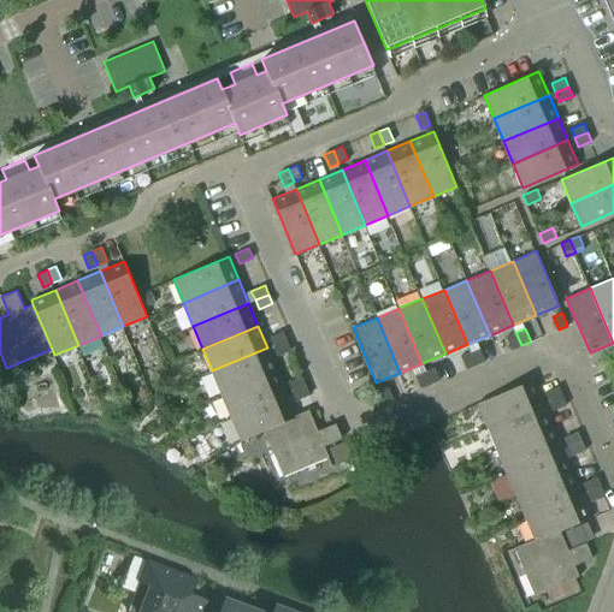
[(288,339),(283,331),(270,336),(273,345),(288,339)]
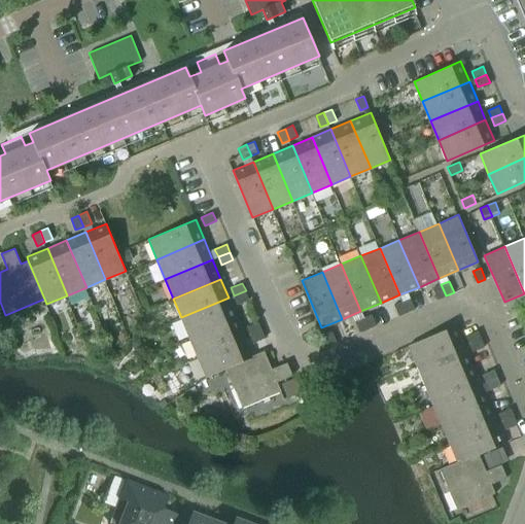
[(446,295),(441,284),(433,287),(438,299),(446,295)]
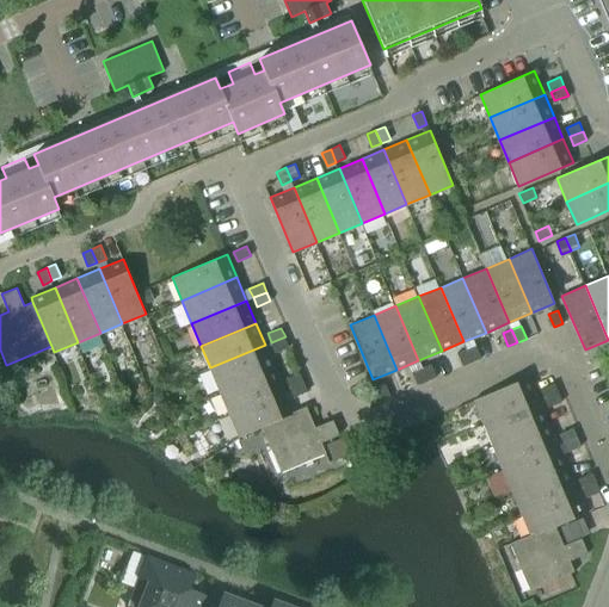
[(289,346),(285,336),(271,342),(276,352),(289,346)]
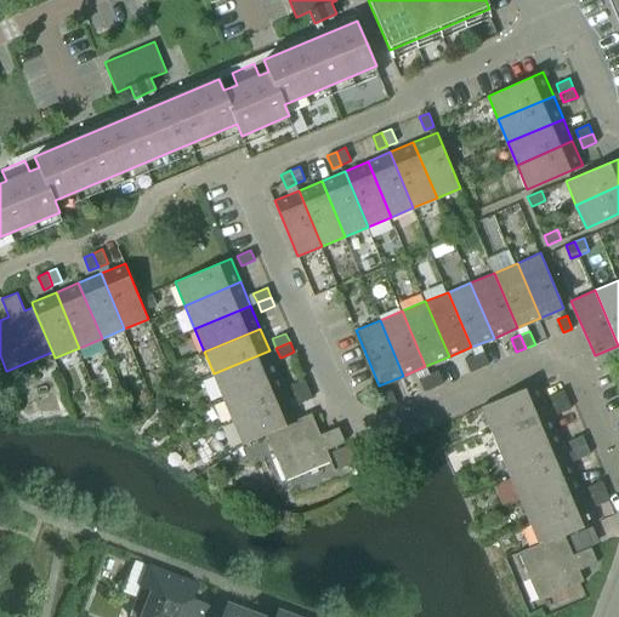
[(223,396),(279,373),(270,350),(214,373),(223,396)]
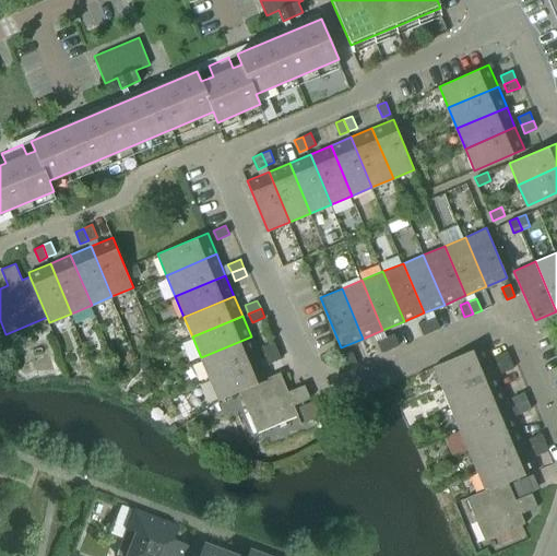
[(440,328),(435,316),(427,319),(431,331),(440,328)]
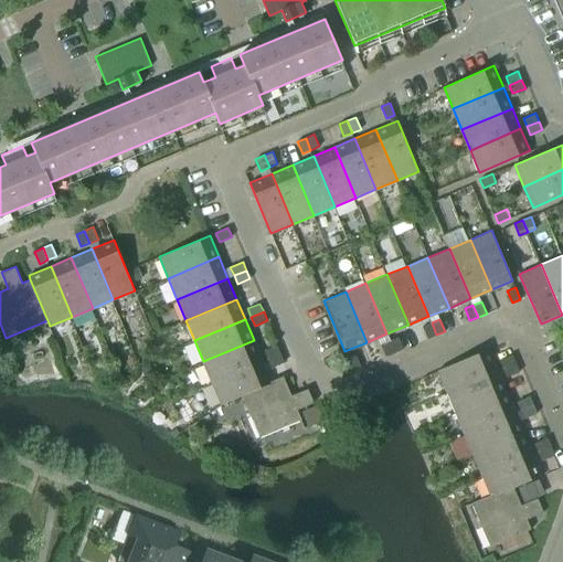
[(436,335),(432,322),(423,326),(428,338),(436,335)]
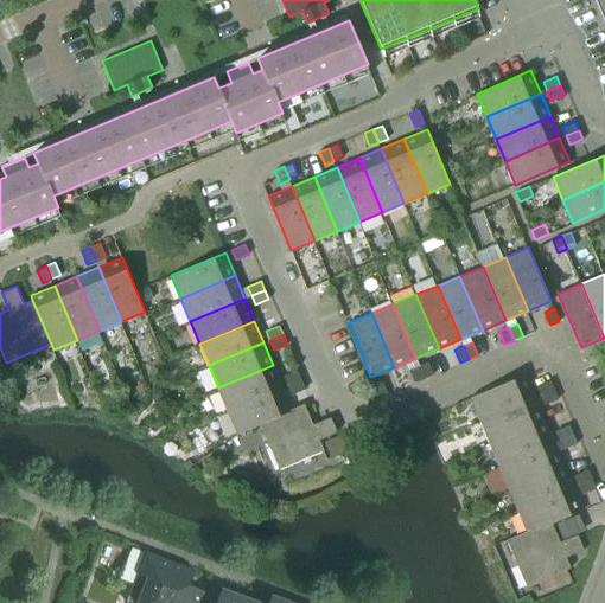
[(433,373),(428,360),(419,364),(425,378),(433,373)]
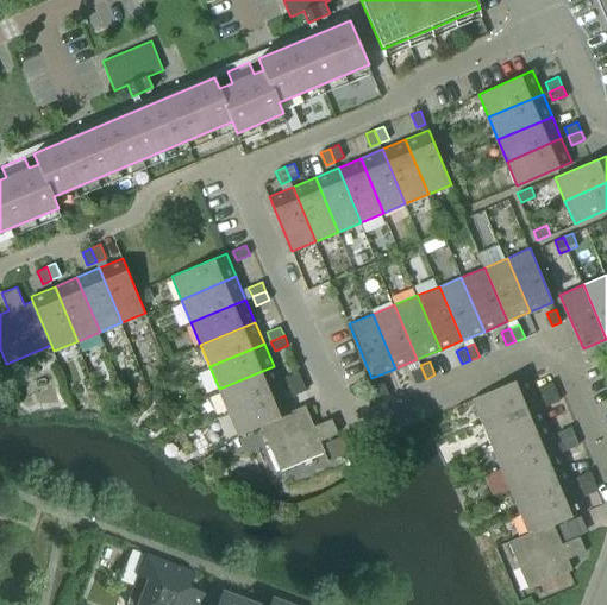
[(426,379),(420,365),(411,370),(417,383),(426,379)]
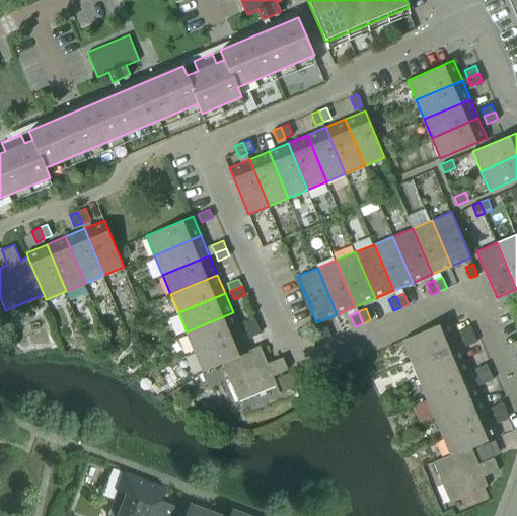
[(195,351),(241,332),(233,312),(187,332),(195,351)]
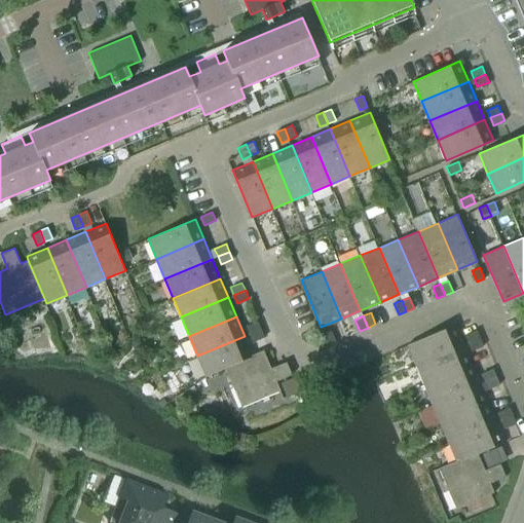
[(261,329),(258,321),(247,326),(250,333),(261,329)]
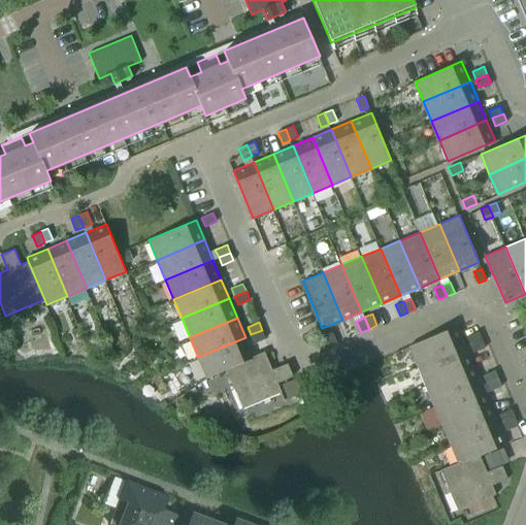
[(418,365),(465,346),(457,326),(409,346),(418,365)]
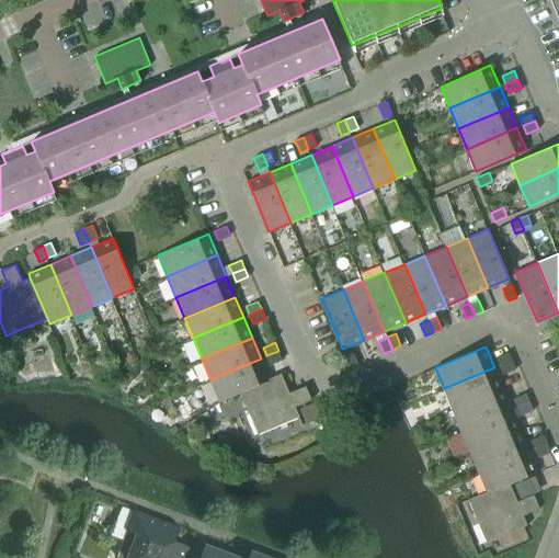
[(282,359),(278,351),(266,355),(270,364),(282,359)]
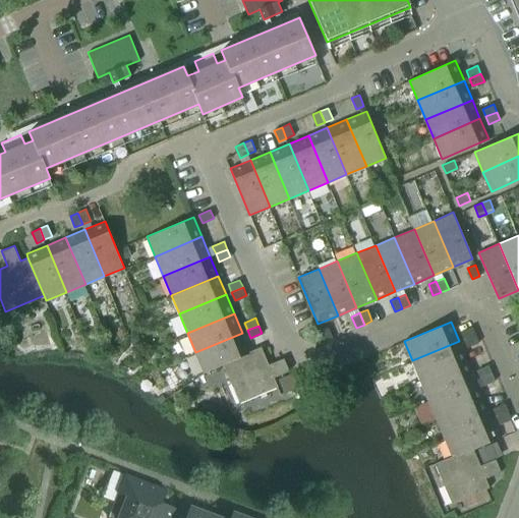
[(333,338),(328,326),(320,330),(325,341),(333,338)]
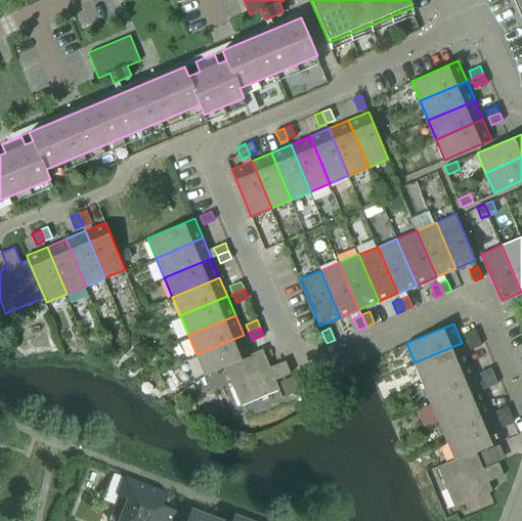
[(478,336),(475,329),(464,333),(467,341),(478,336)]
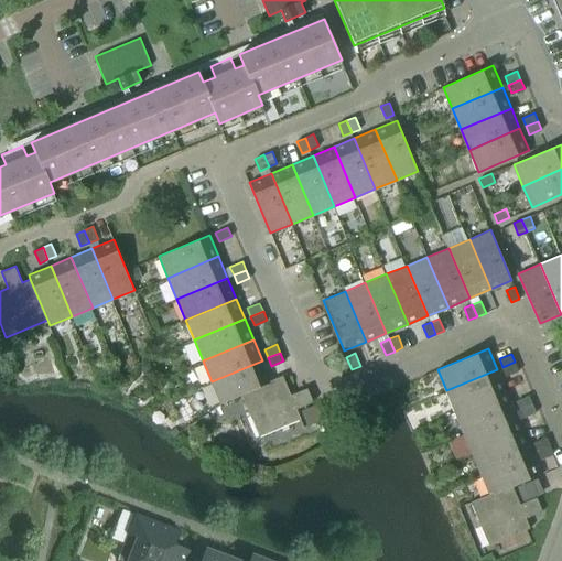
[(271,383),(270,380),(262,360),(212,381),(220,403),(242,395),(271,383)]
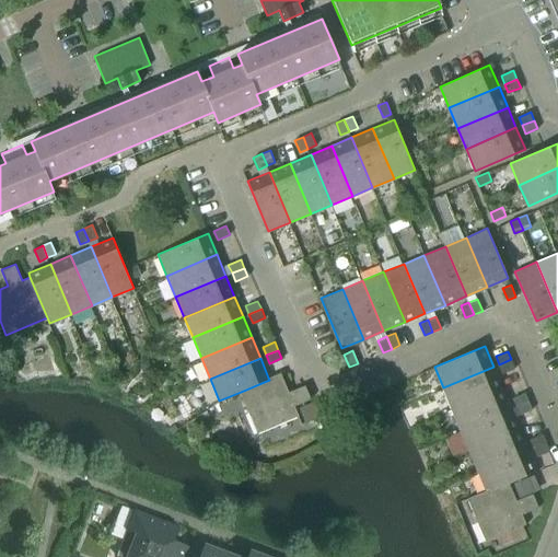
[(515,368),(511,359),(499,364),(503,373),(515,368)]
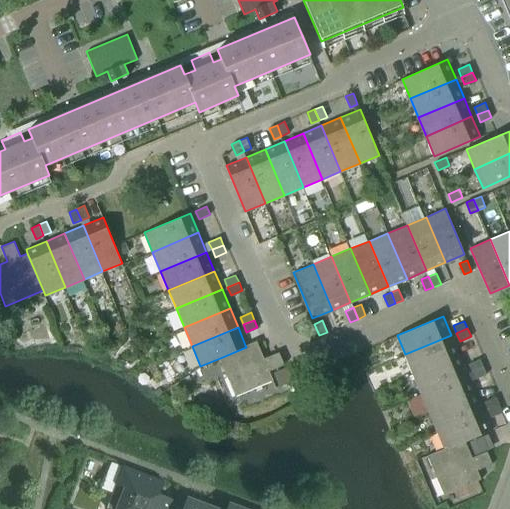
[(413,373),(459,354),(451,335),(405,354),(413,373)]
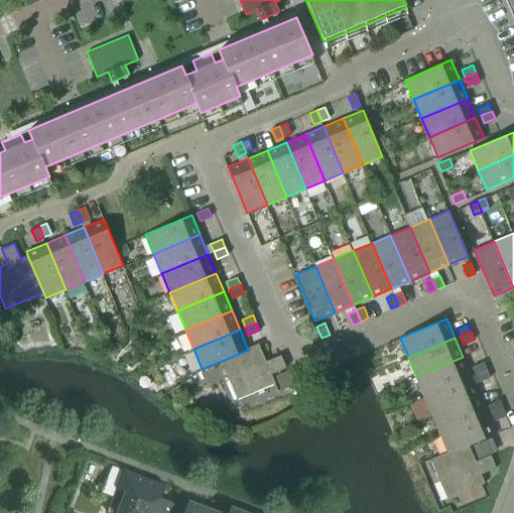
[(271,373),(286,367),(281,354),(266,361),(259,343),(247,348),(248,350),(222,361),(238,398),(275,382),(271,373)]
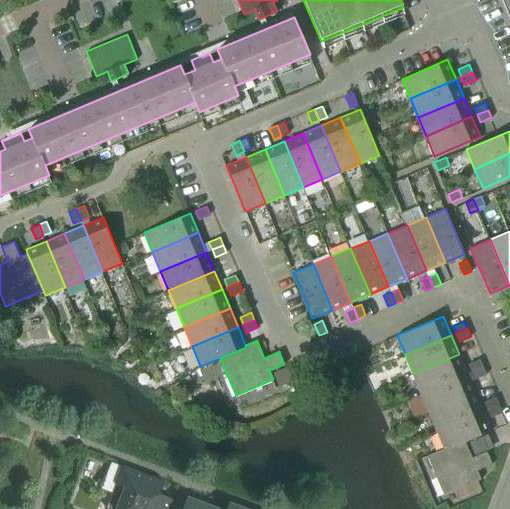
[(421,393),(467,373),(459,354),(413,373),(421,393)]
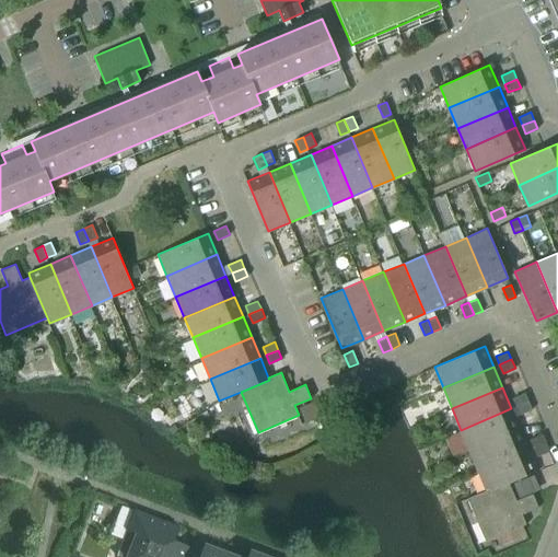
[(529,401),(525,392),(513,397),(516,406),(529,401)]
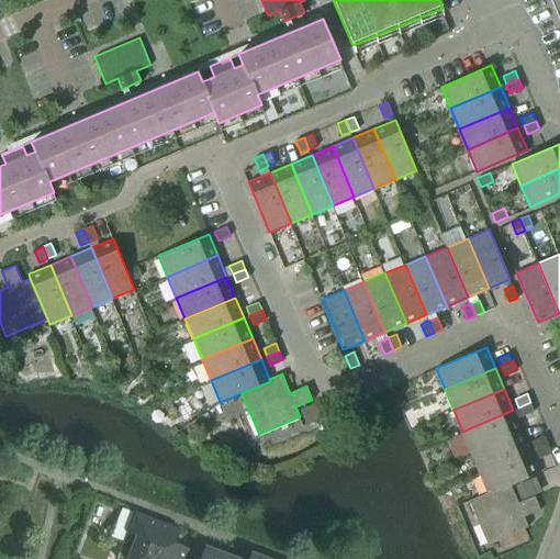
[(534,411),(530,402),(518,407),(522,415),(534,411)]
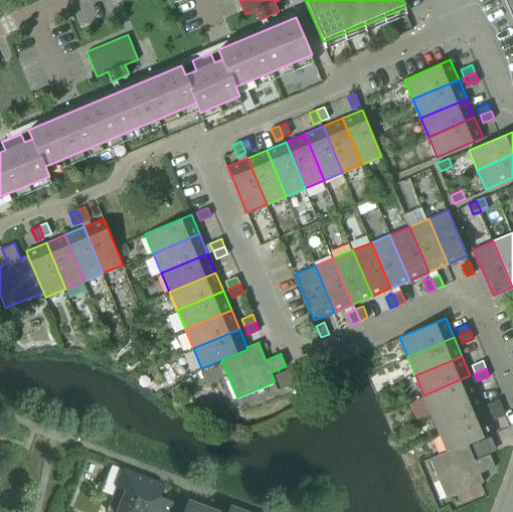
[(432,413),(478,394),(470,375),(423,395),(432,413)]
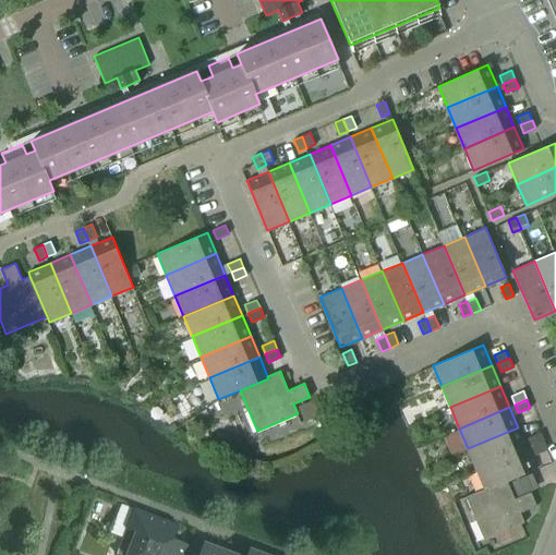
[(476,469),(527,448),(518,427),(468,448),(476,469)]
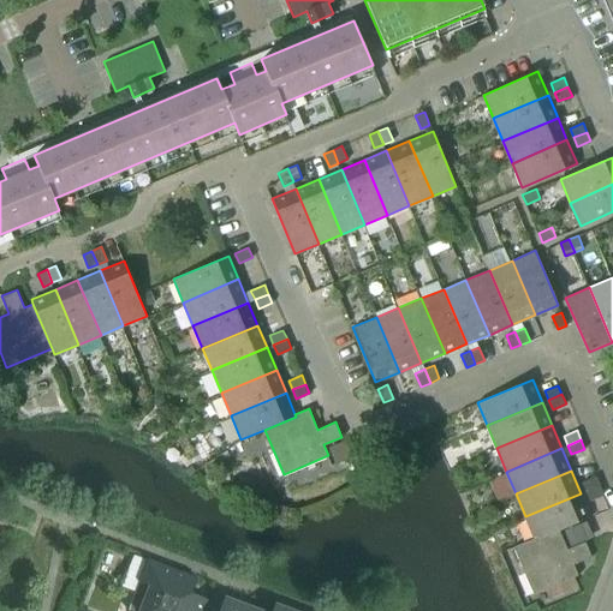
[(600,485),(596,475),(583,481),(587,490),(600,485)]
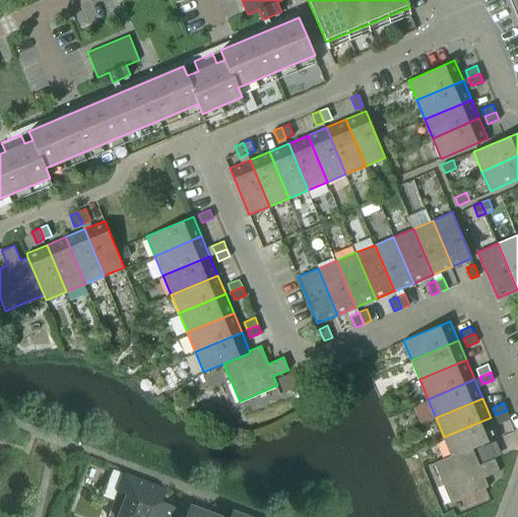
[(510,417),(507,410),(496,414),(499,423),(510,417)]
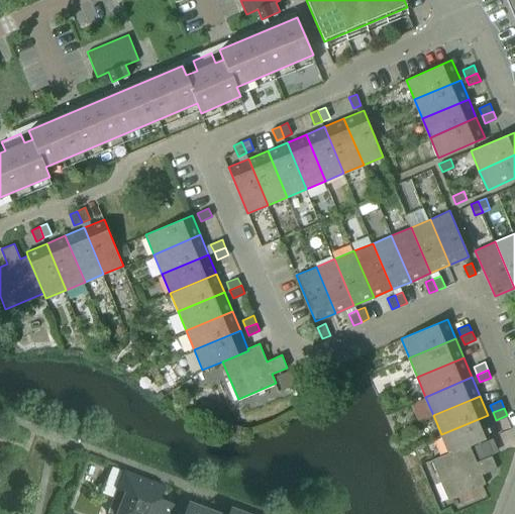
[(496,434),(488,415),(441,434),(448,452),(449,454),(470,445),(496,434)]
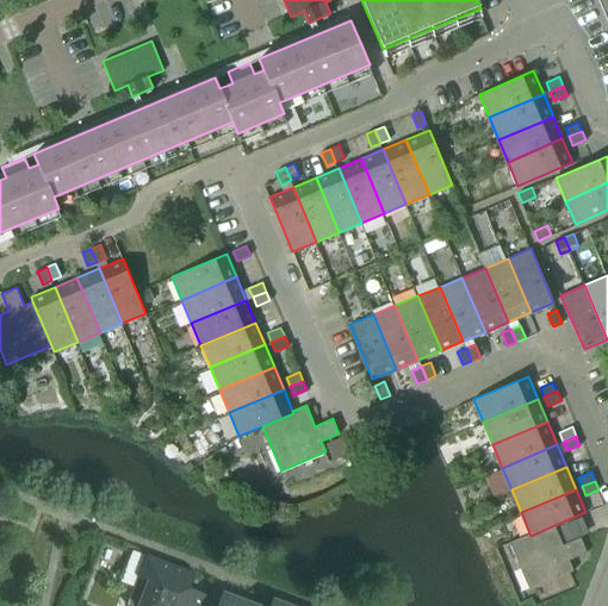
[(569,558),(587,551),(581,536),(563,544),(554,525),(531,536),(529,533),(509,542),(529,588),(574,569),(569,558)]
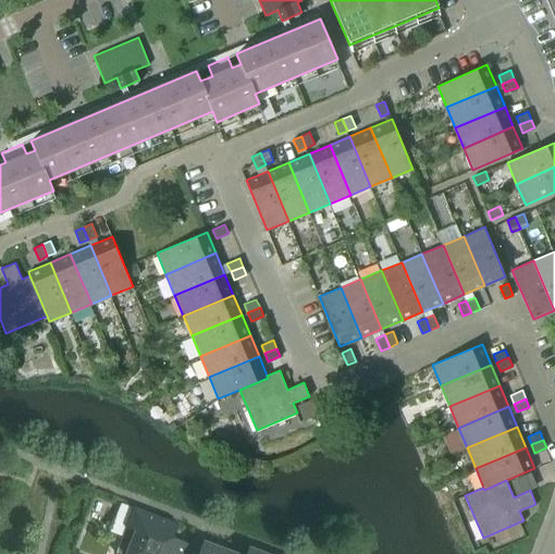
[(185,553),(189,543),(175,538),(181,522),(136,506),(120,546),(135,552),(134,553),(185,553)]
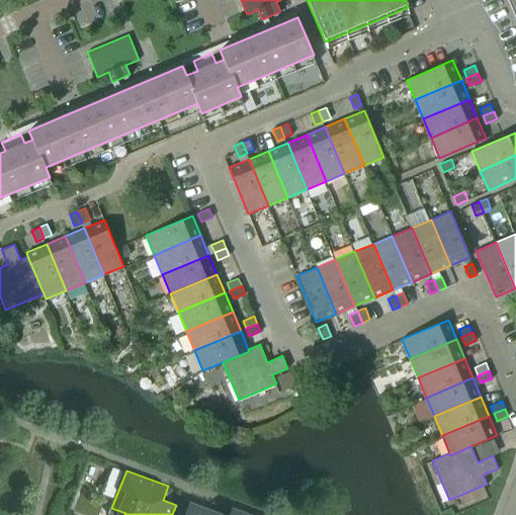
[(209,514),(211,510),(205,507),(204,509),(190,504),(186,514),(209,514)]
